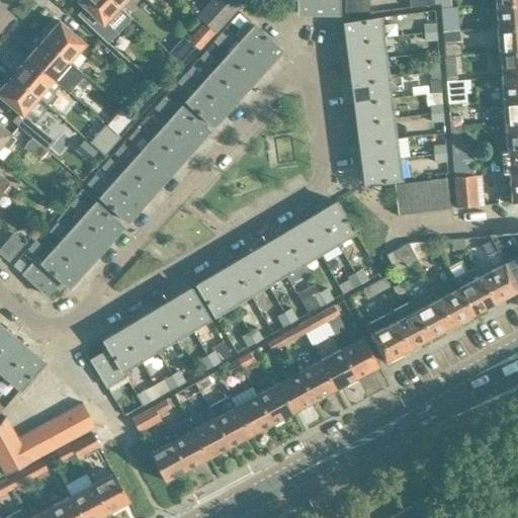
[(78,0),(84,5),(77,13),(107,41),(131,17),(119,8),(110,0),(78,0)]
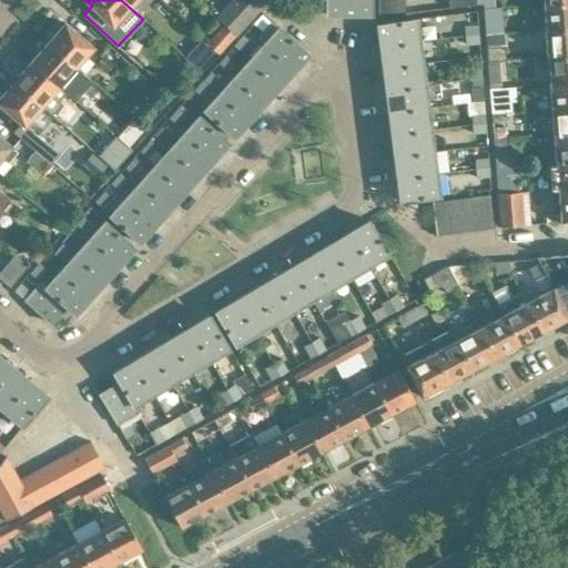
[(236,34),(260,10),(265,2),(262,0),(231,0),(216,17),(224,23),(236,34)]
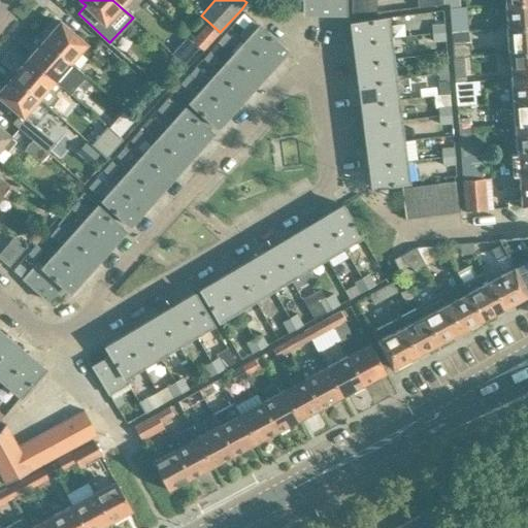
[(324,13),(323,0),(302,0),(303,10),(304,10),(304,13),(324,13)]
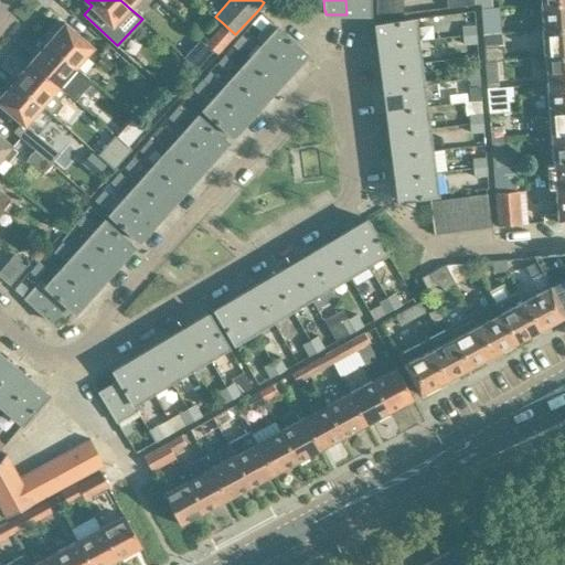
[(370,11),(370,0),(345,0),(347,14),(370,14),(370,11)]
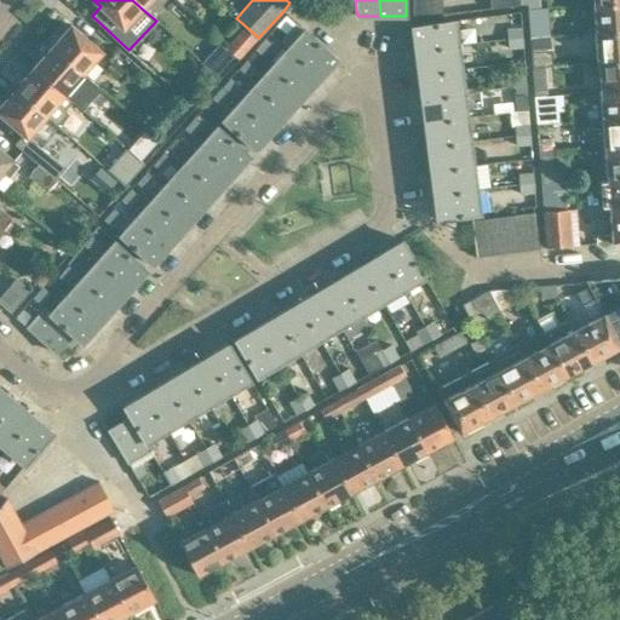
[(442,13),(441,0),(413,0),(413,18),(442,13)]
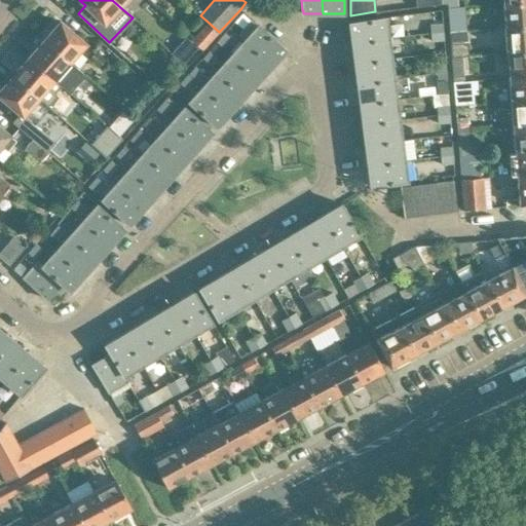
[(525,26),(525,0),(503,2),(505,28),(525,26)]
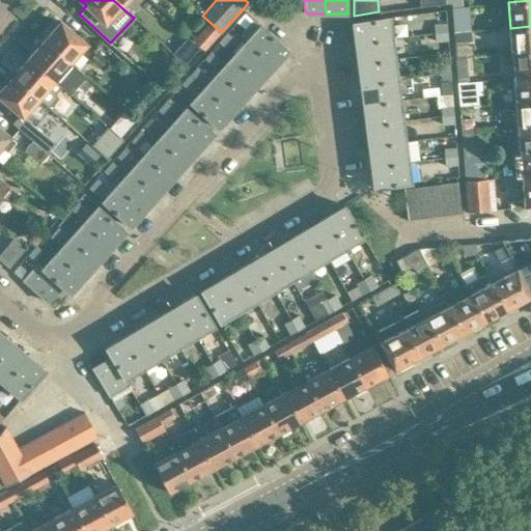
[(254,19),(246,12),(238,21),(246,28),(254,19)]
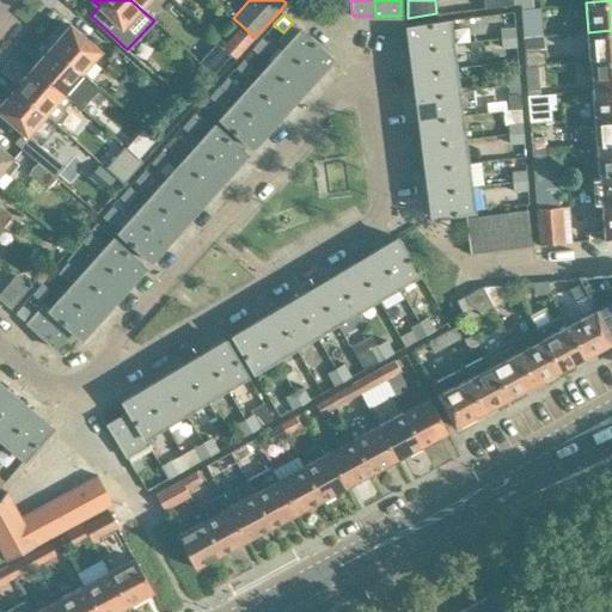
[(454,43),(451,19),(409,24),(409,25),(404,25),(408,49),(454,43)]
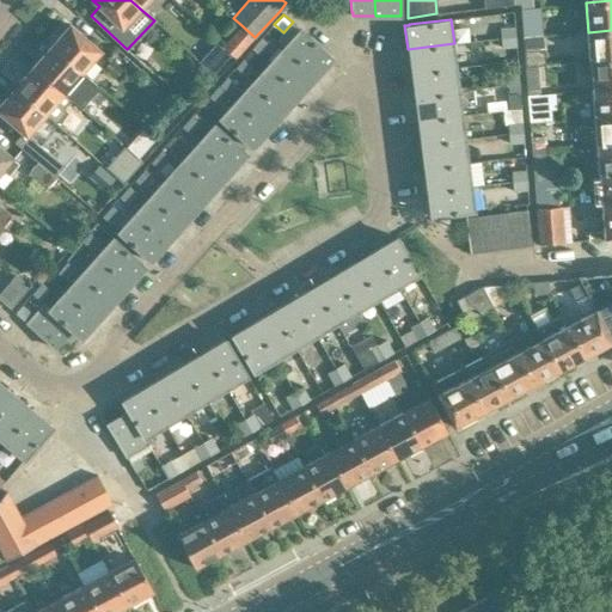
[(102,51),(71,24),(62,34),(57,34),(49,44),(83,73),(102,51)]
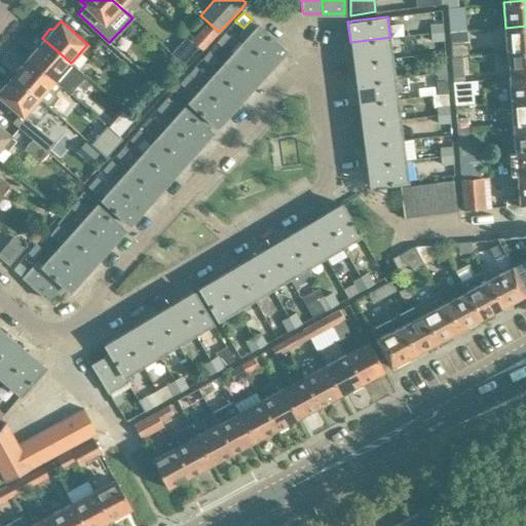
[(202,49),(219,32),(208,22),(191,40),(202,49)]
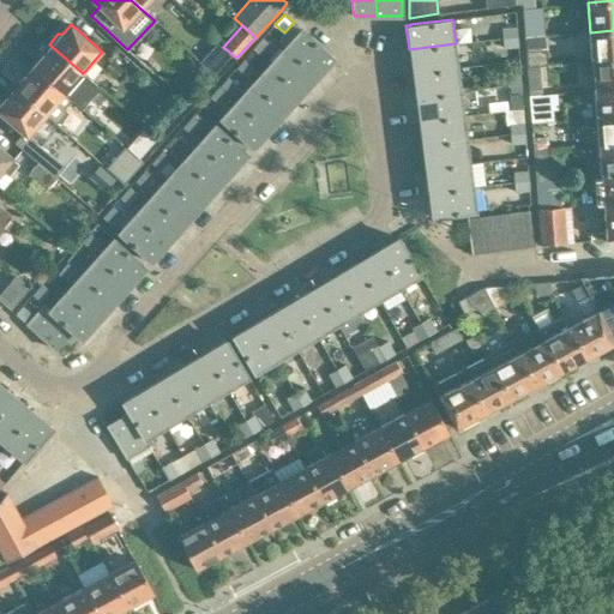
[(518,36),(517,25),(503,26),(504,37),(518,36)]
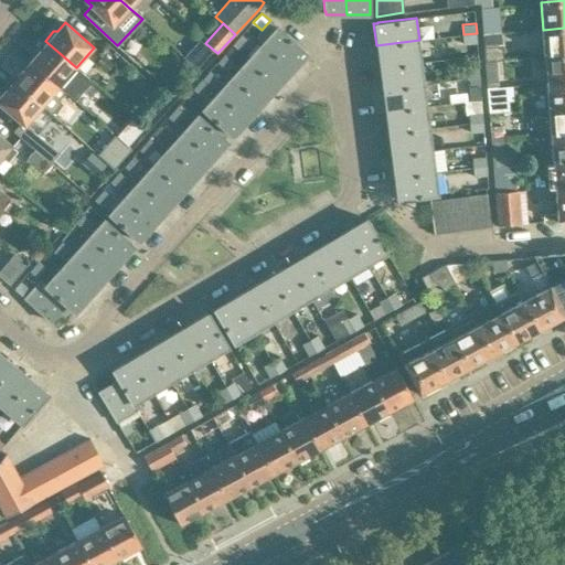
[(305,51),(277,27),(263,43),(292,70),(307,54),(304,52),(305,51)]
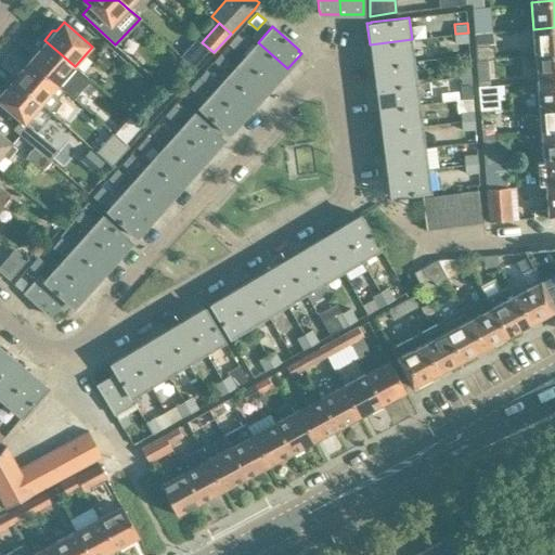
[(554,53),(554,27),(533,29),(534,55),(554,53)]
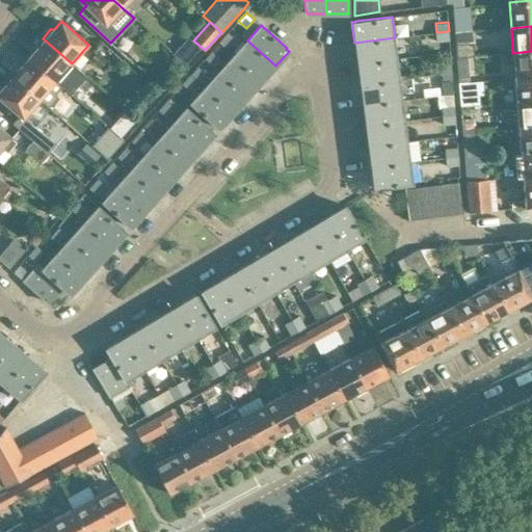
[(449,41),(449,31),(436,32),(436,42),(449,41)]
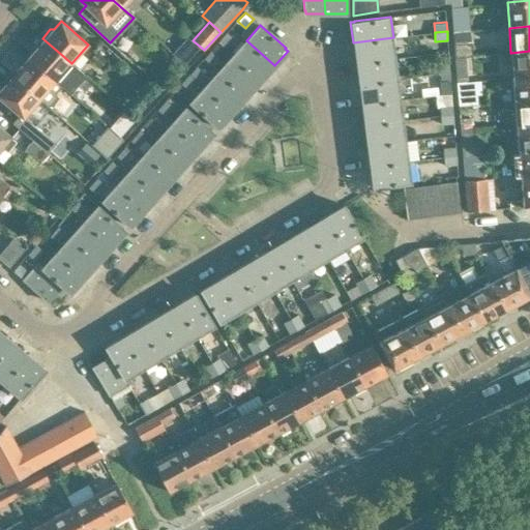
[(472,56),(470,31),(452,32),(454,57),(472,56)]
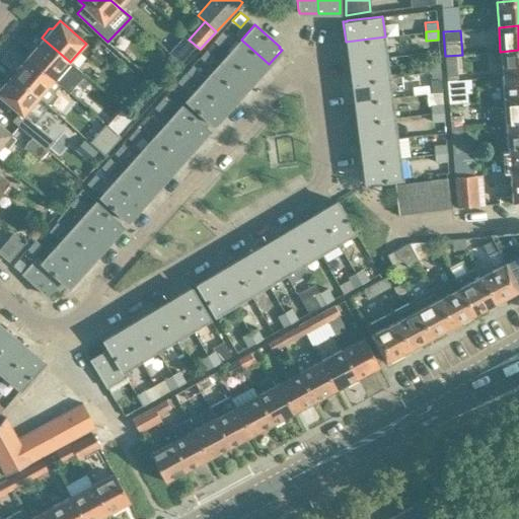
[(222,32),(214,42),(221,48),(229,40),(222,32)]
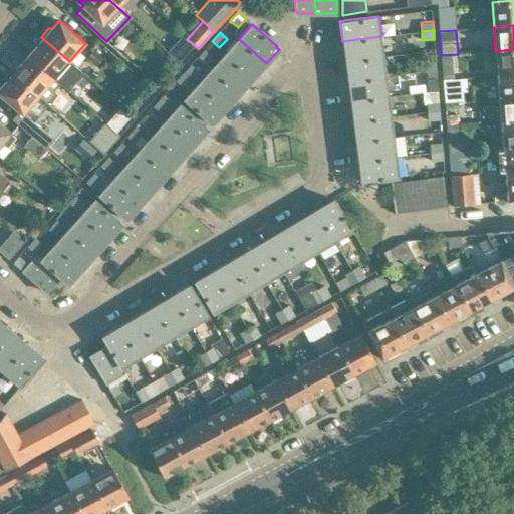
[(182,35),(166,51),(178,62),(193,46),(182,35)]
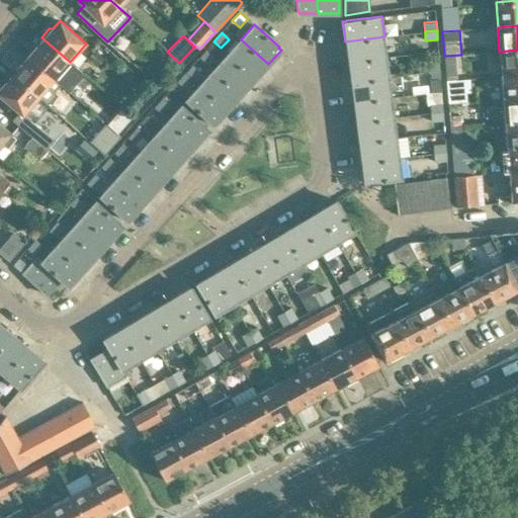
[(386,57),(384,36),(345,41),(348,62),(386,57)]
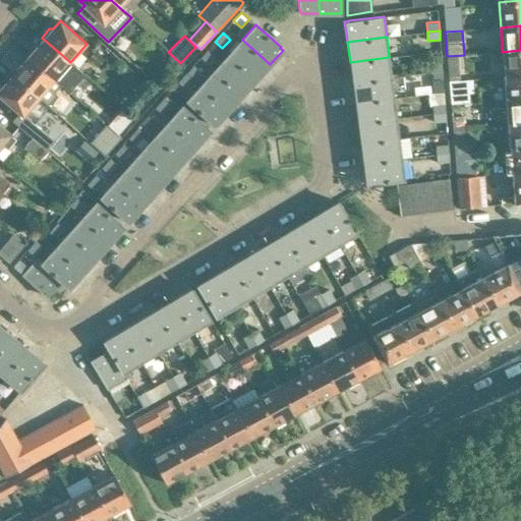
[(35,49),(27,58),(54,80),(60,85),(69,93),(84,74),(70,62),(42,38),(35,45),(35,49)]
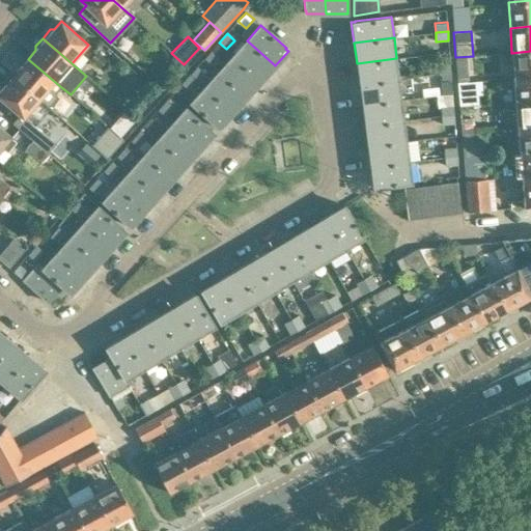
[(275,65),(247,40),(232,56),(260,81),(275,65)]
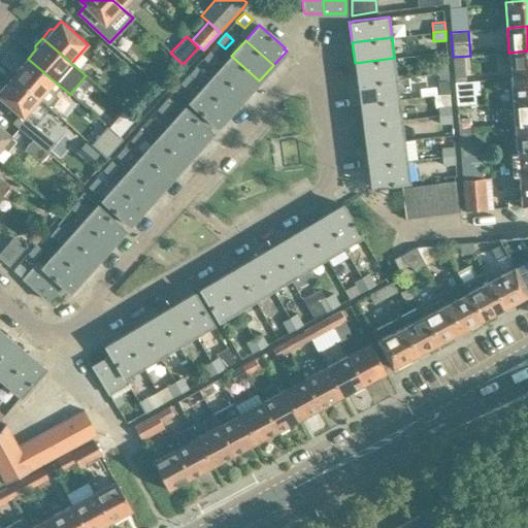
[(106,59),(97,51),(90,60),(99,67),(106,59)]
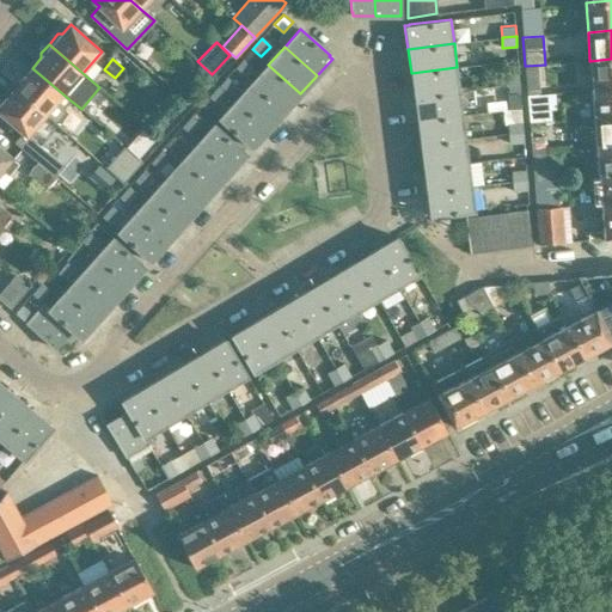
[(254,68),(243,59),(236,66),(246,77),(254,68)]
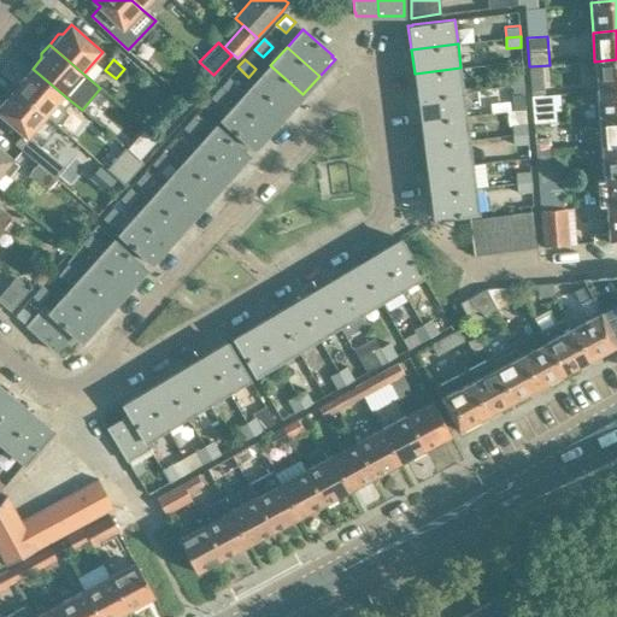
[(616,88),(616,59),(594,62),(597,90),(616,88)]
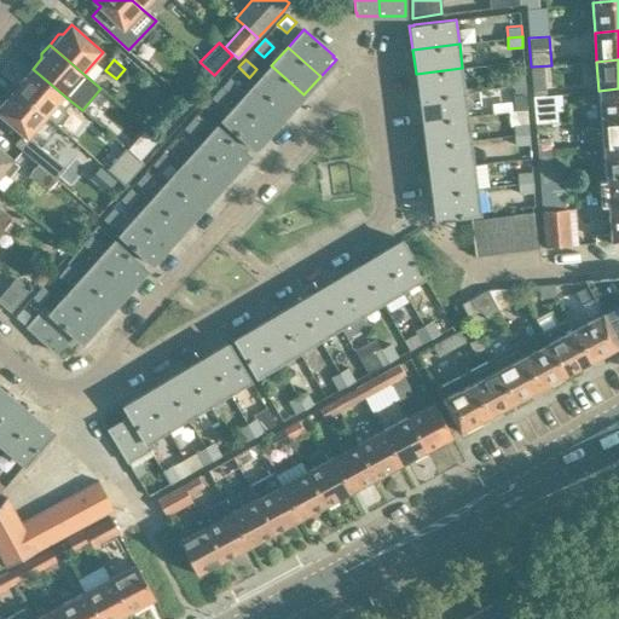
[(304,94),(271,65),(255,84),(288,113),(304,94)]
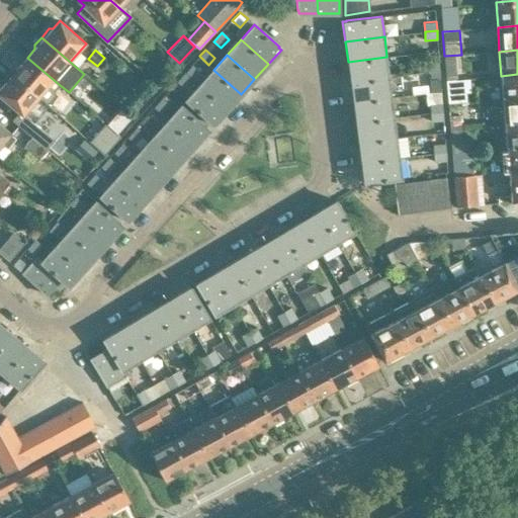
[(390,76),(386,57),(348,62),(350,81),(390,76)]
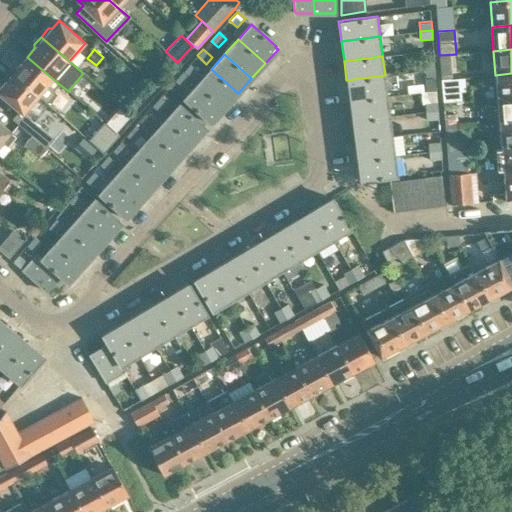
[(17,64),(10,73),(38,97),(47,104),(54,96),(53,90),(59,84),(53,79),(27,57),(21,64),(17,64)]
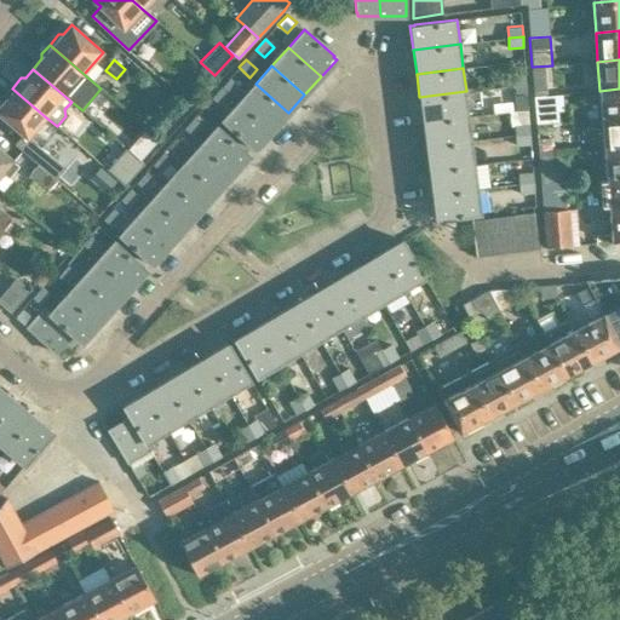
[(527,84),(526,74),(511,75),(511,85),(527,84)]
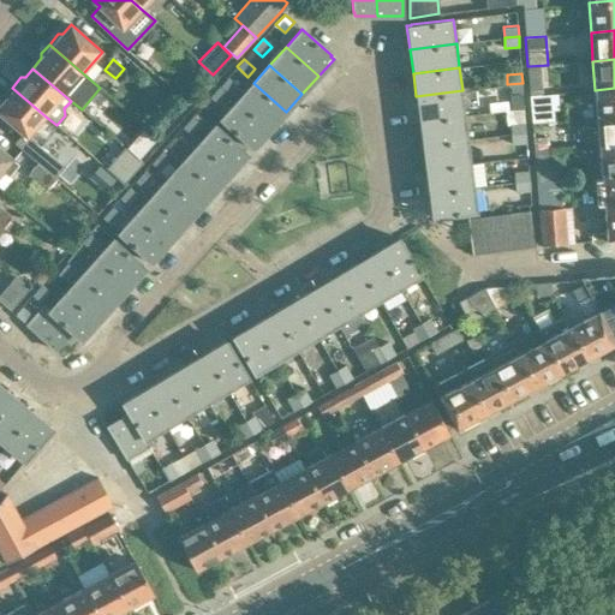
[(227,78),(220,85),(232,96),(238,88),(227,78)]
